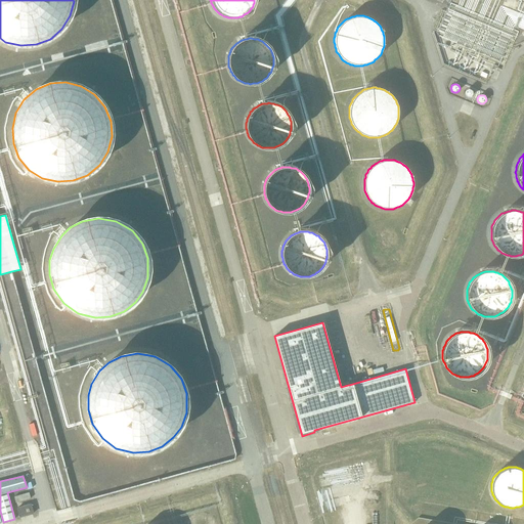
[(33,514),(31,504),(17,508),(19,517),(33,514)]
